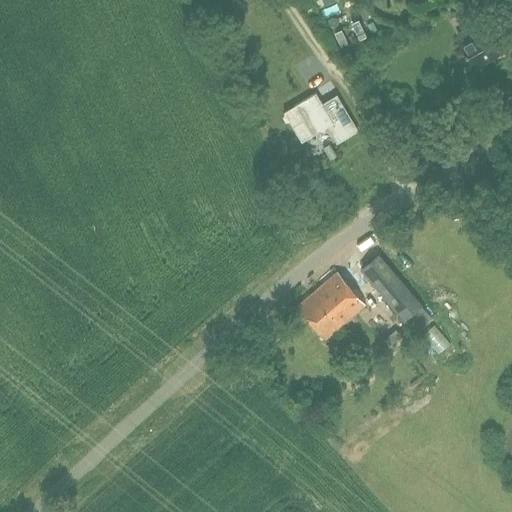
[(475,65),(503,49),(491,29),(463,45),(475,65)]
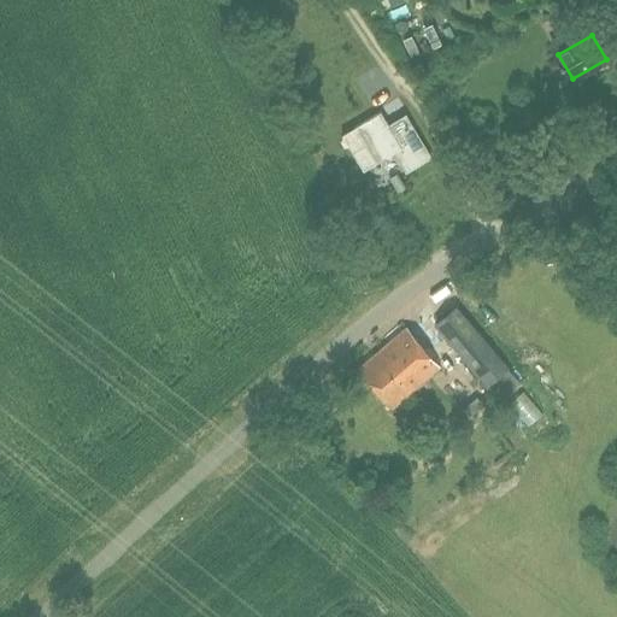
[(356,129),(357,128),(377,162),(375,163),(376,164),(394,153),(406,174),(432,158),(406,115),(405,115),(406,117),(389,127),(381,112),(354,128),(356,129)]
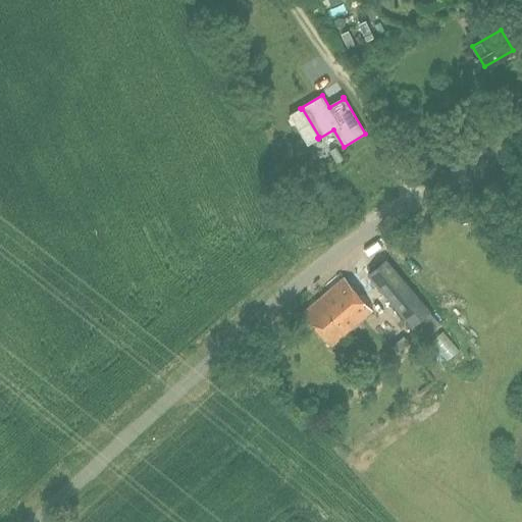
[(429,311),(385,260),(367,275),(411,327),(429,311)]
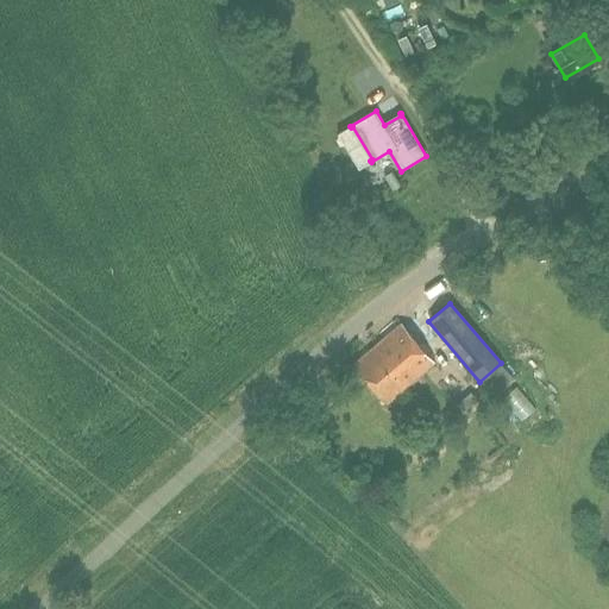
[(387,402),(433,362),(401,324),(353,363),(352,364),(385,403),(387,402)]
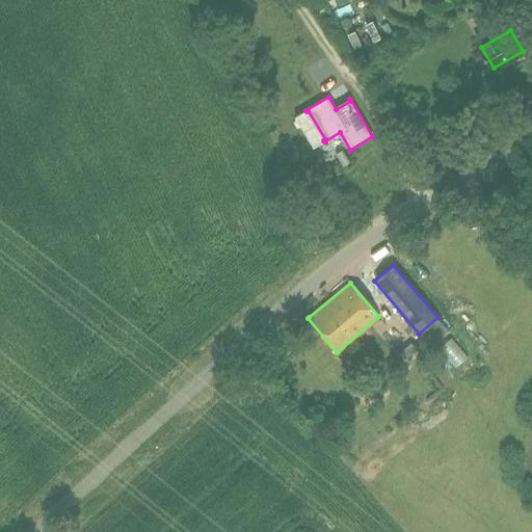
[(410,343),(398,353),(404,361),(417,350),(410,343)]
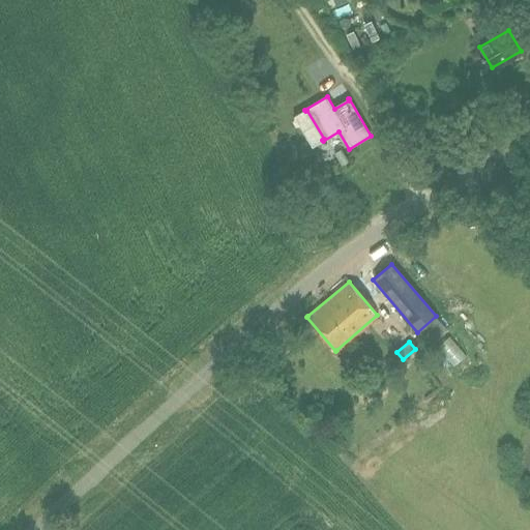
[(448,362),(464,377),(475,365),(460,351),(448,362)]
